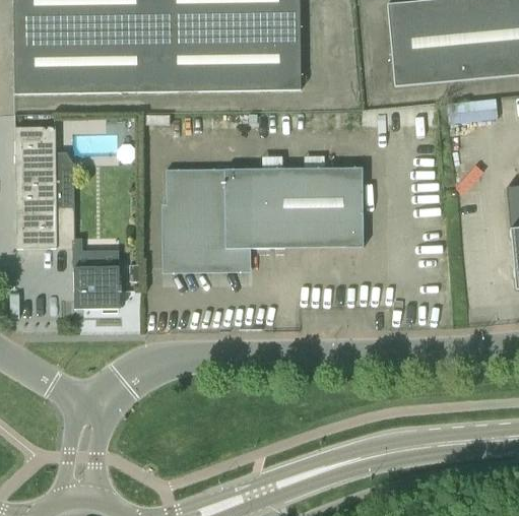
[(13,0),(15,92),(302,88),(300,0),(13,0)]
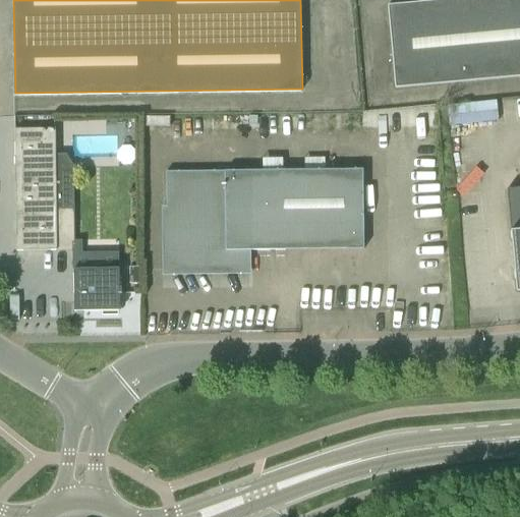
[(396,84),(519,72),(519,0),(411,0),(389,2),(396,84)]
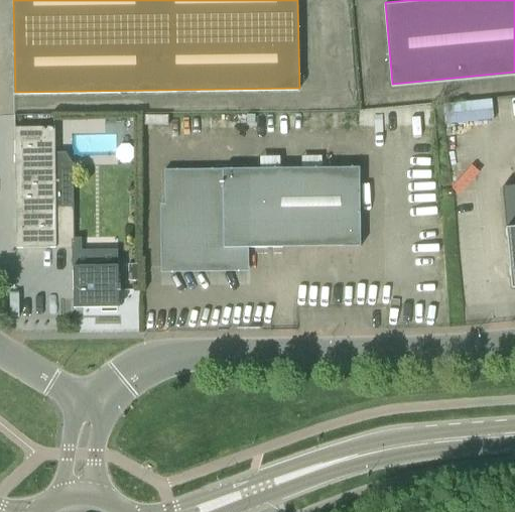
[(498,94),(449,96),(451,118),(499,116),(498,94)]
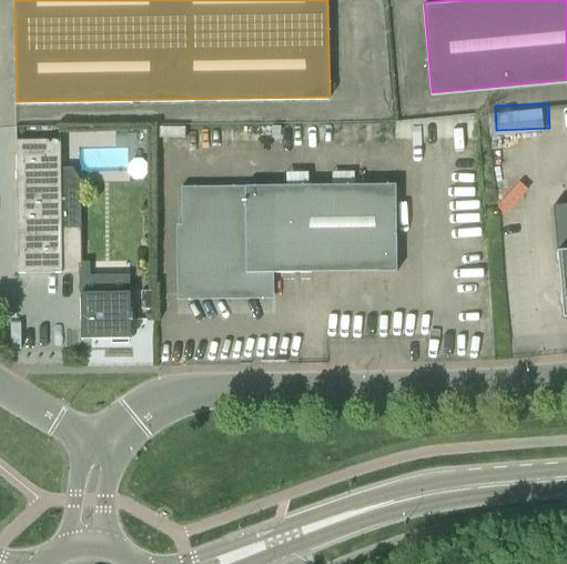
[(62,165),(61,137),(17,137),(19,270),(82,270),(82,224),(81,177),(72,165),(62,165)]
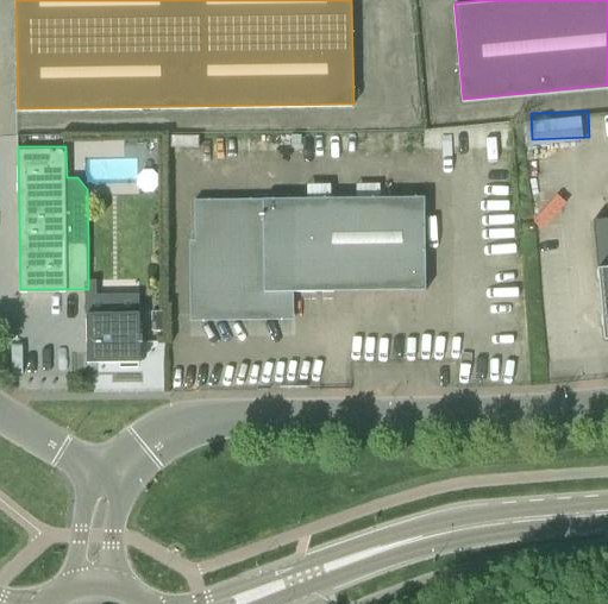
[(196,312),(289,310),(289,289),(426,287),(425,194),(195,197),(196,312)]
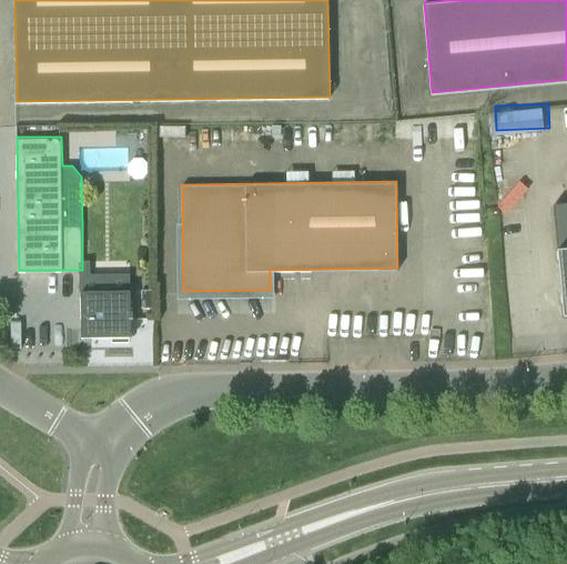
[(564,314),(566,313),(566,201),(554,202),(564,314)]
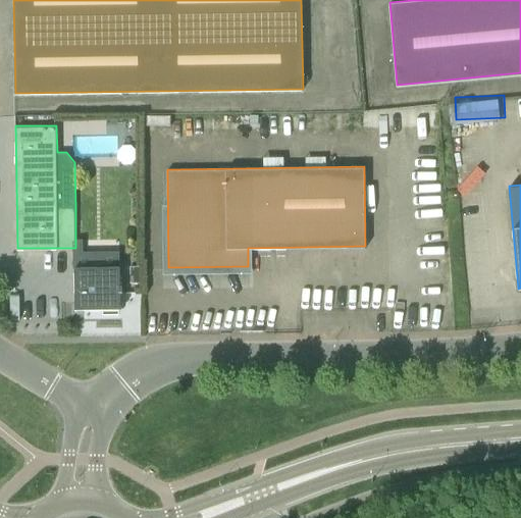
[(131,281),(140,280),(140,264),(131,264),(131,281)]
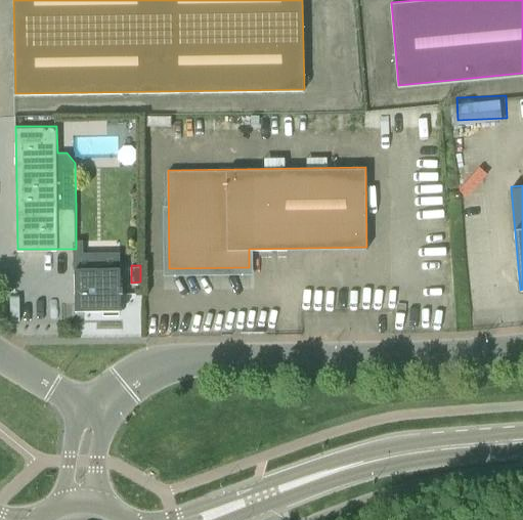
[(76,310),(121,309),(120,267),(75,268),(76,310)]
